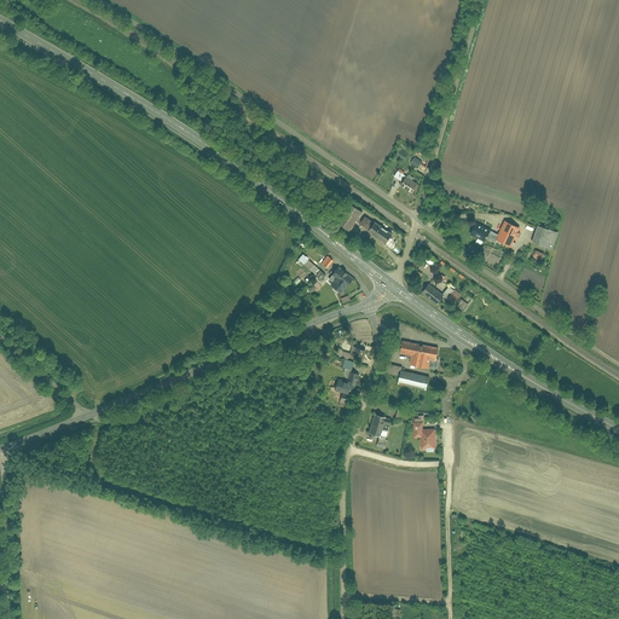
[(417,158),(410,169),(416,173),(422,162),(417,158)]
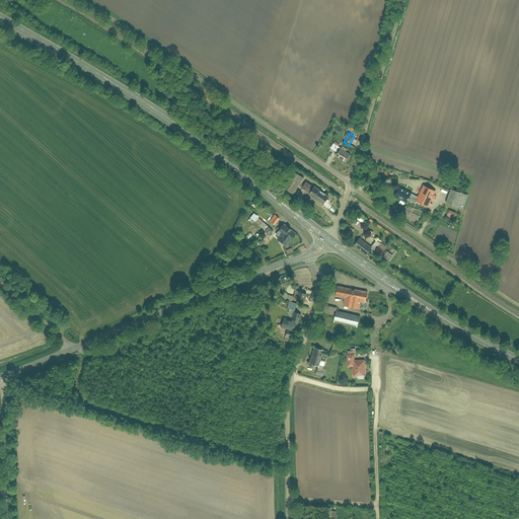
[(332,143),(329,149),(337,153),(340,147),(332,143)]
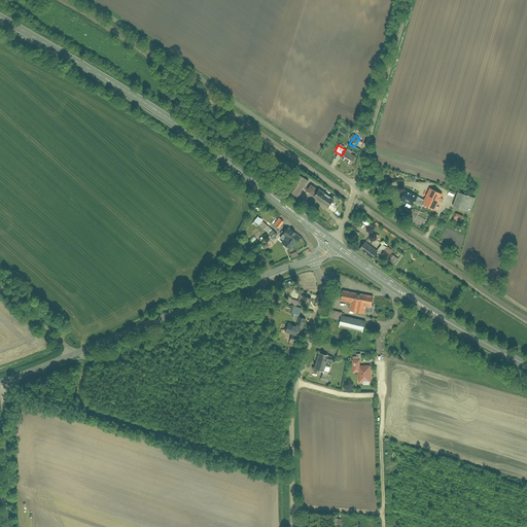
[(345,152),(341,160),(350,165),(354,159),(345,152)]
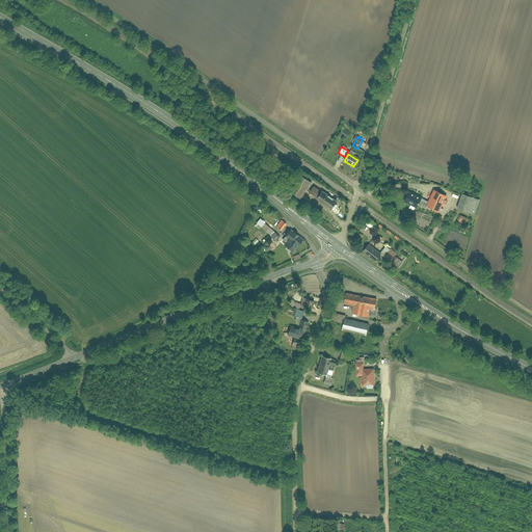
[(287,191),(299,200),(311,183),(298,175),(287,191)]
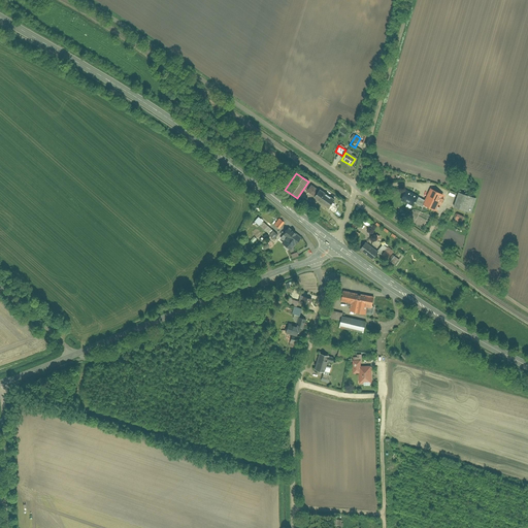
[(308,192),(316,197),(315,198),(329,207),(335,199),(321,190),(320,191),(312,186),(308,192)]
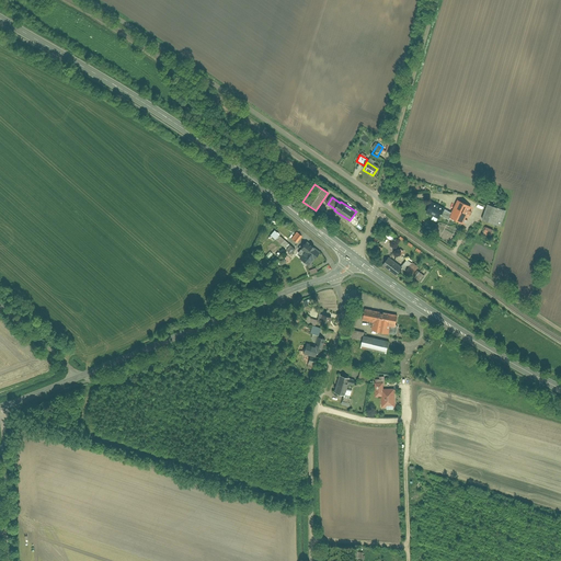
[(457,202),(450,214),(443,209),(442,209),(430,204),(425,214),(437,220),(439,216),(449,221),(450,219),(462,225),(471,208),(457,202)]
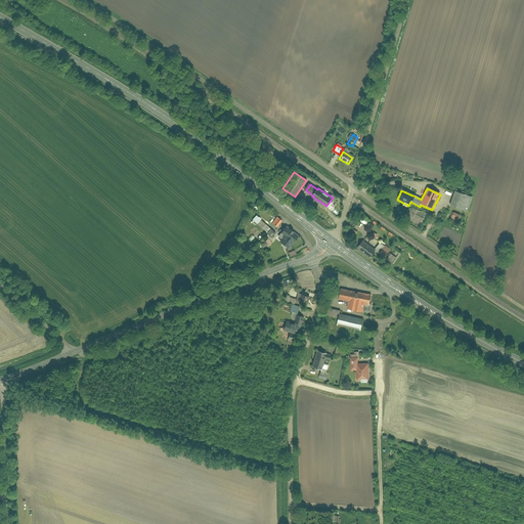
[(454,192),(449,206),(466,212),(471,199),(454,192)]
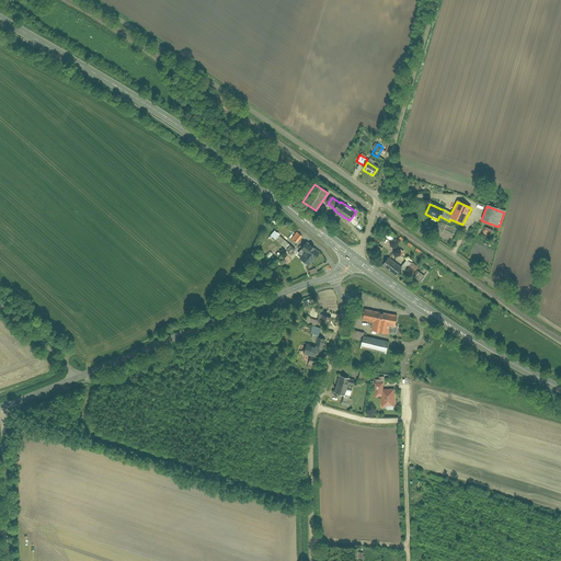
[(273,231),(268,236),(290,254),(294,250),(273,231)]
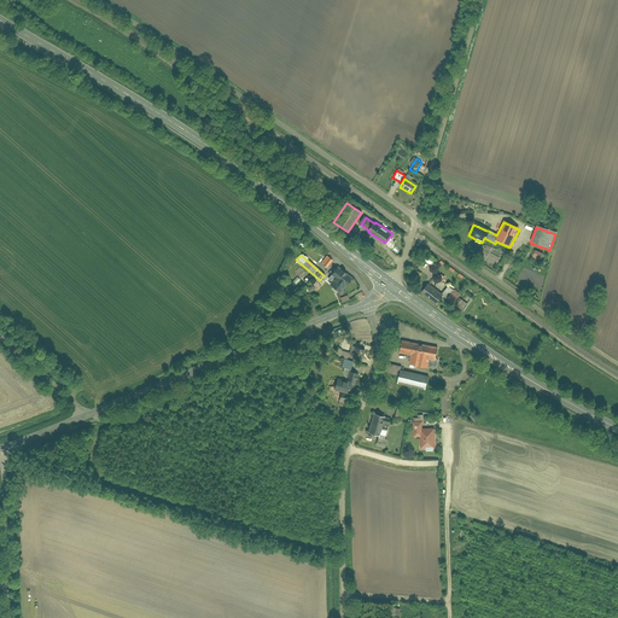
[(321,264),(326,269),(332,261),(326,257),(321,264)]
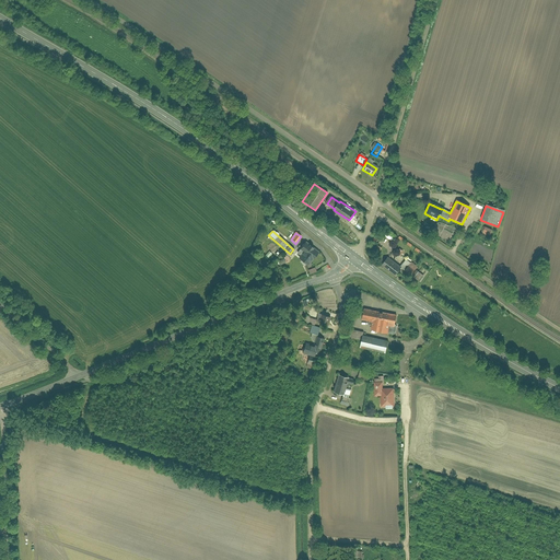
[(300,256),(298,258),(307,265),(308,263),(311,264),(318,252),(304,242),(296,254),(300,256)]
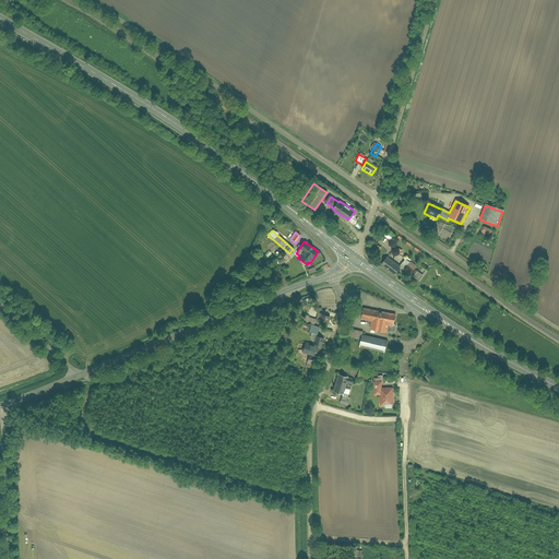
[(394,275),(400,268),(403,270),(409,275),(413,271),(406,266),(409,262),(404,258),(400,265),(387,256),(380,264),(394,275)]
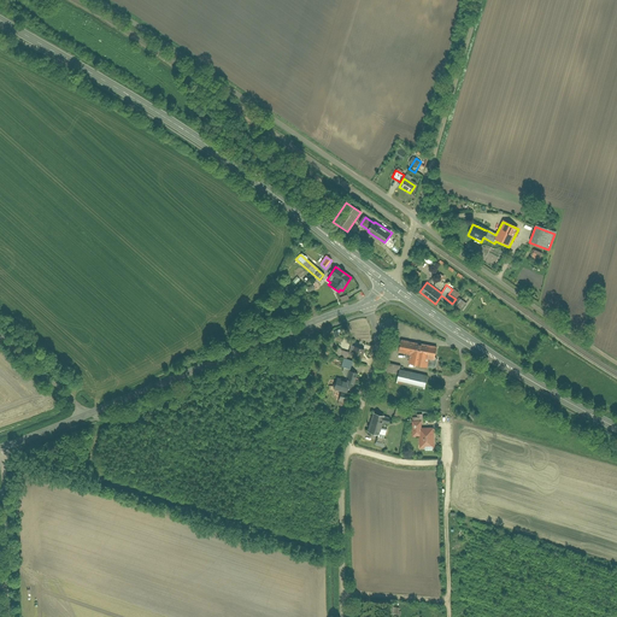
[(438,360),(434,357),(438,342),(403,335),(399,352),(410,354),(407,364),(425,368),(425,365),(436,368),(438,360)]
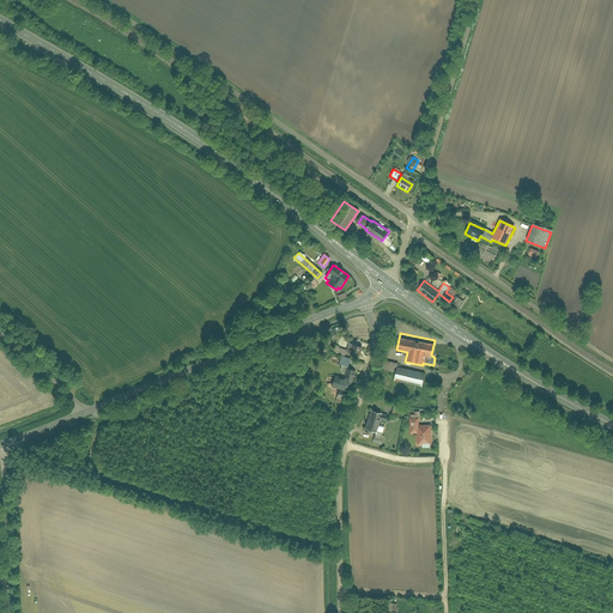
[(346,356),(358,358),(360,347),(349,344),(346,356)]
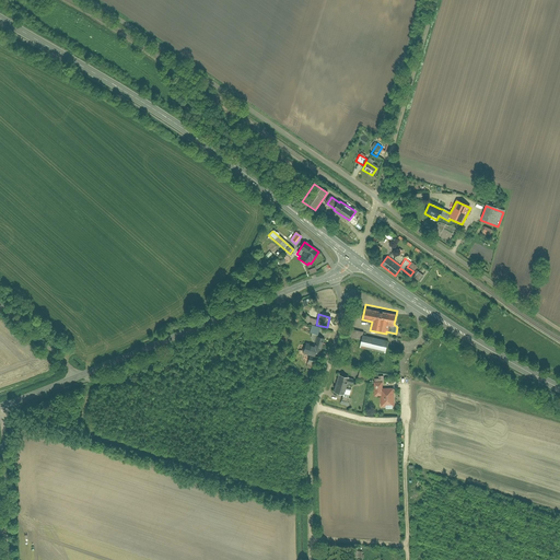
[(310,335),(317,337),(319,329),(313,327),(310,335)]
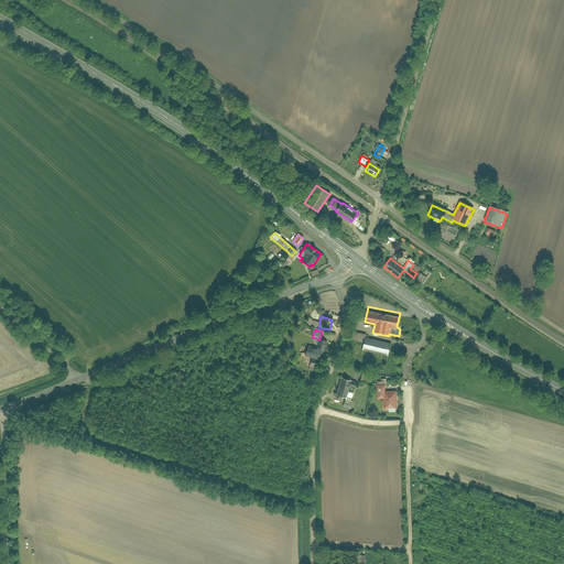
[(348,331),(346,337),(361,342),(364,334),(348,331)]
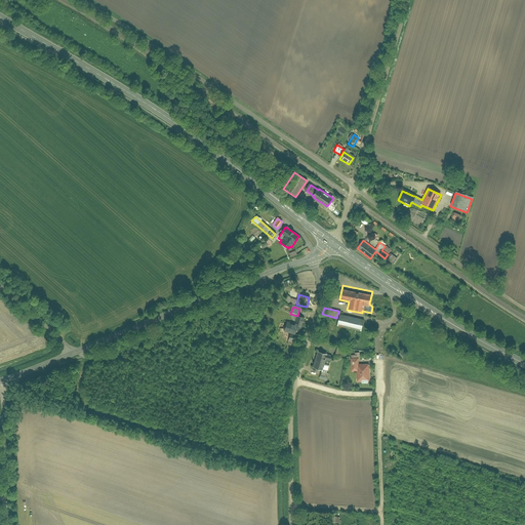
[(339,314),(336,326),(361,331),(363,319),(339,314)]
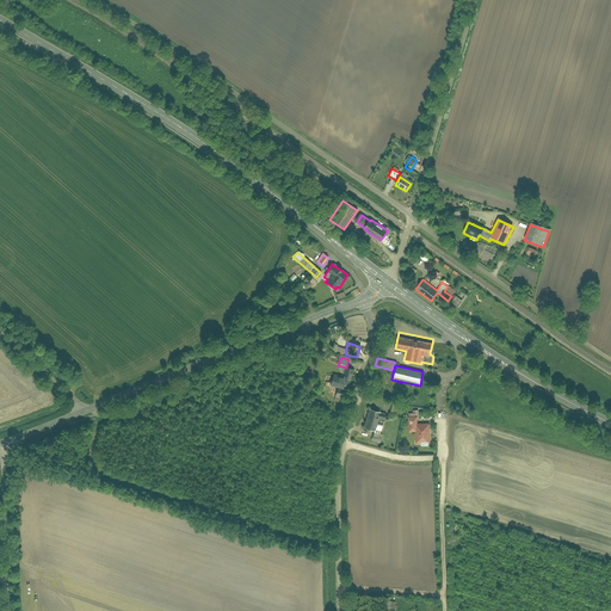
[(344,368),(340,378),(332,376),(328,387),(347,393),(353,371),(344,368)]
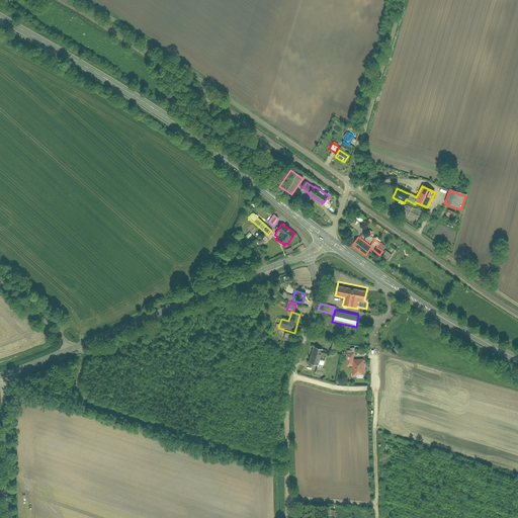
[(327,353),(322,351),(322,350),(312,346),(307,363),(316,366),(322,368),(325,361),(319,359),(320,355),(325,357),(327,353)]
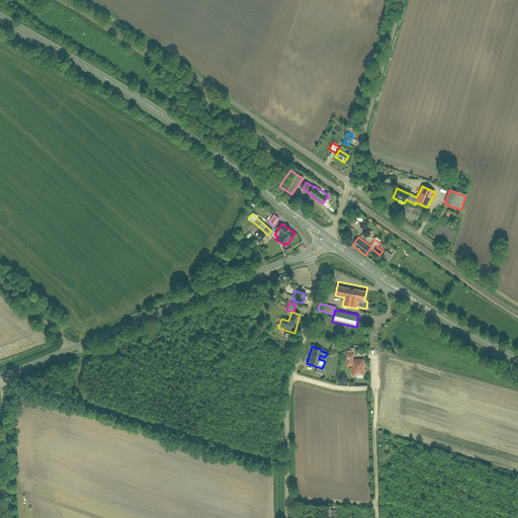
[(345,354),(345,366),(351,366),(352,377),(363,376),(363,359),(353,359),(353,354),(345,354)]
